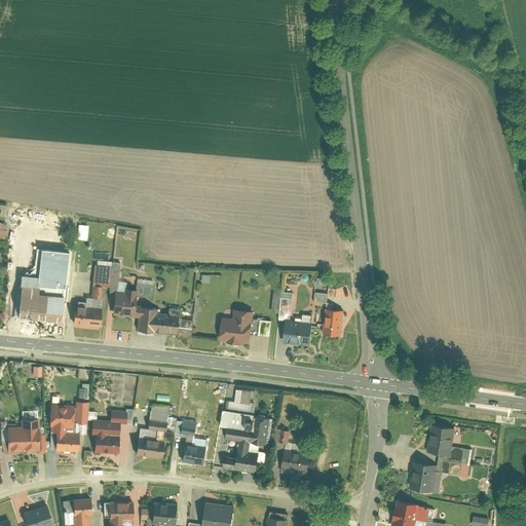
[(21,274),(16,316),(64,321),(65,304),(63,304),(68,251),(39,248),(36,276),(21,274)]
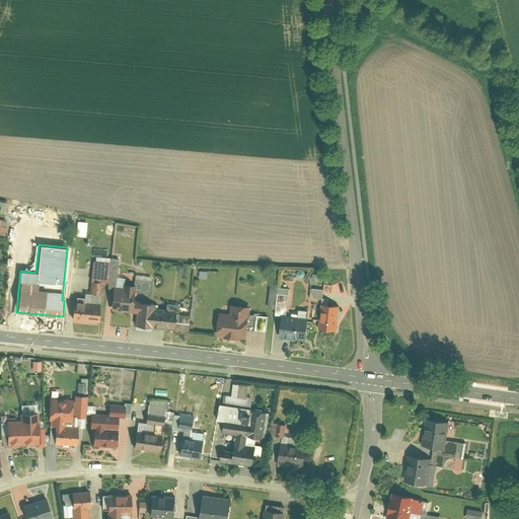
[(116,271),(118,257),(110,256),(108,270),(116,271)]
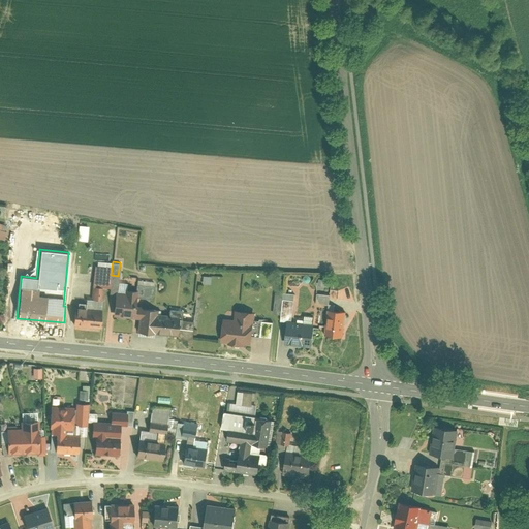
[(107,288),(111,267),(95,266),(93,286),(104,287),(107,288)]
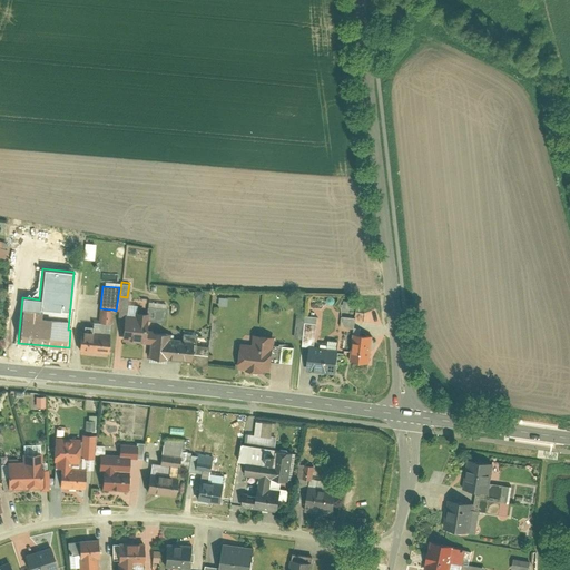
[(128,298),(126,314),(135,315),(137,300),(128,298)]
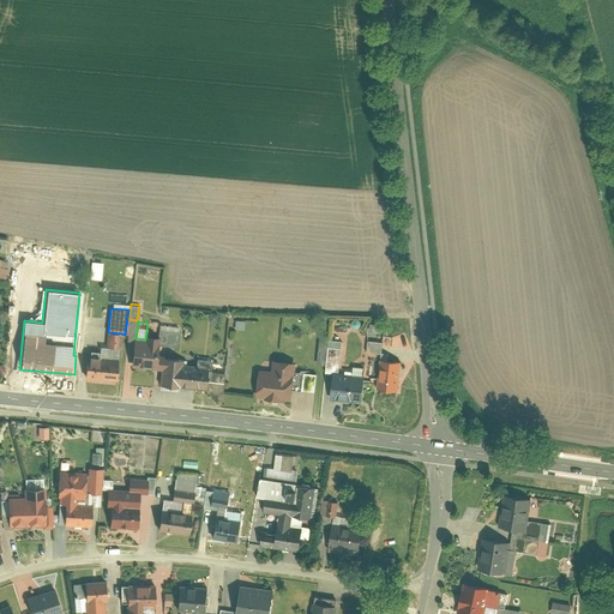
[(176,345),(178,332),(160,330),(158,337),(158,343),(176,345)]
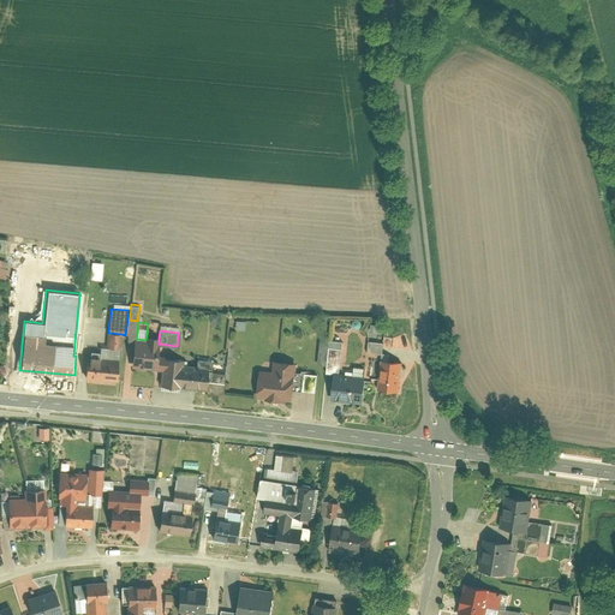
[(381,340),(382,330),(371,330),(371,340),(381,340)]
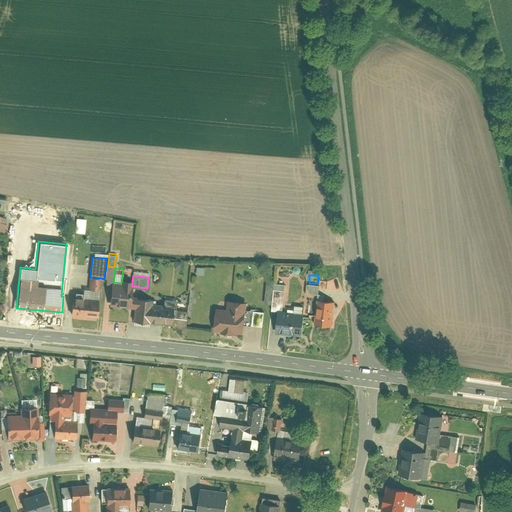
[(101,278),(90,277),(89,289),(99,290),(101,278)]
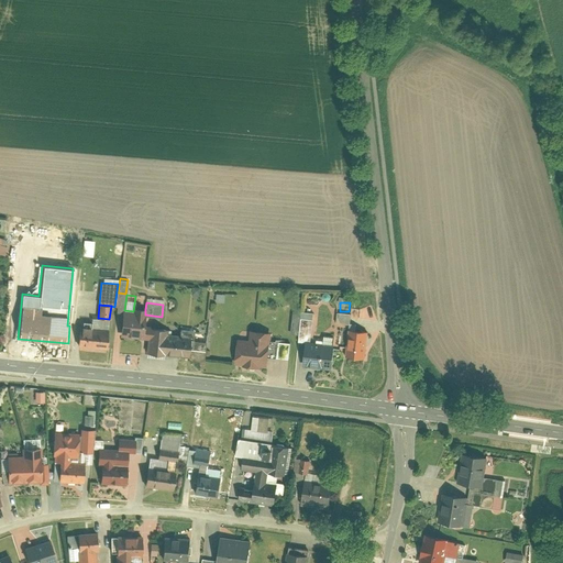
[(134,315),(123,313),(120,335),(147,338),(148,327),(148,324),(144,323),(145,315),(145,309),(135,308),(134,315)]
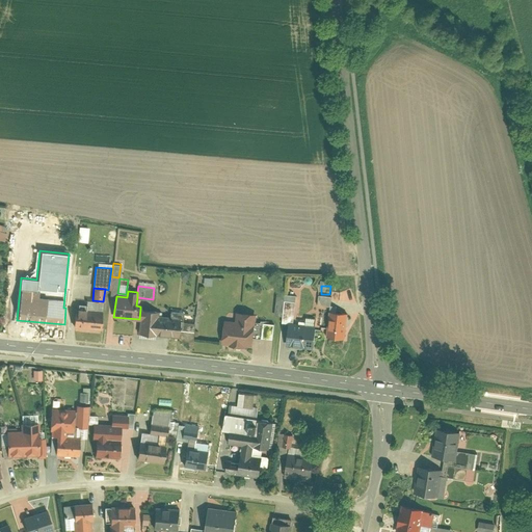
[(321,294),(320,304),(334,306),(335,295),(321,294)]
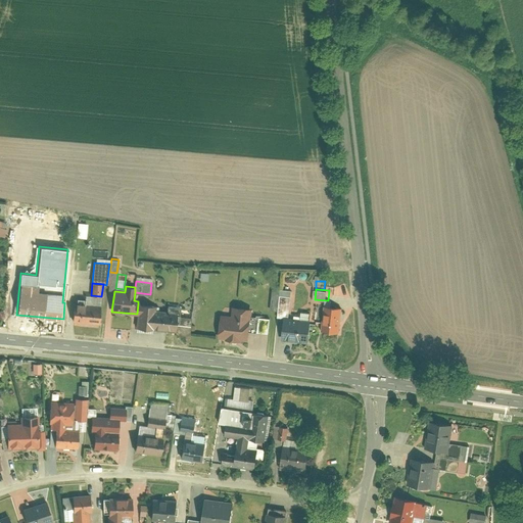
[(290,296),(279,295),(277,316),(288,317),(290,296)]
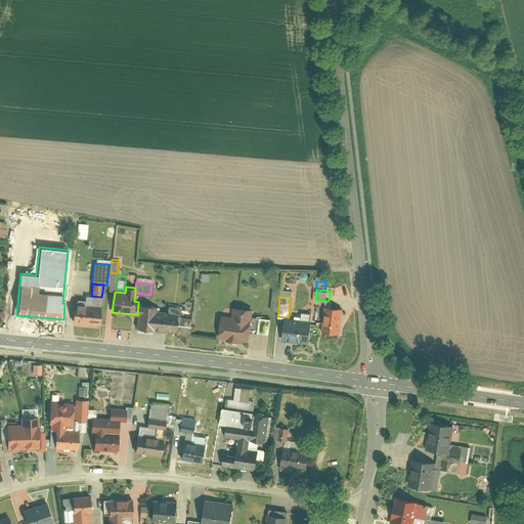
[(101,305),(76,303),(74,323),(100,325),(101,305)]
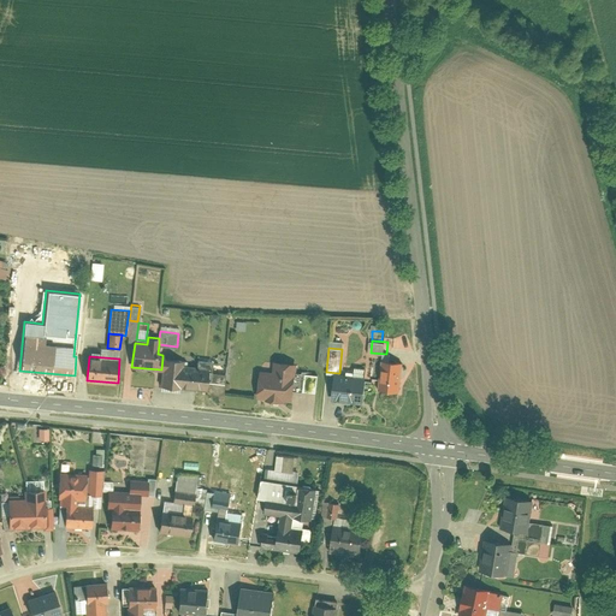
[(159,385),(179,386),(181,366),(182,360),(163,357),(161,369),(159,385)]
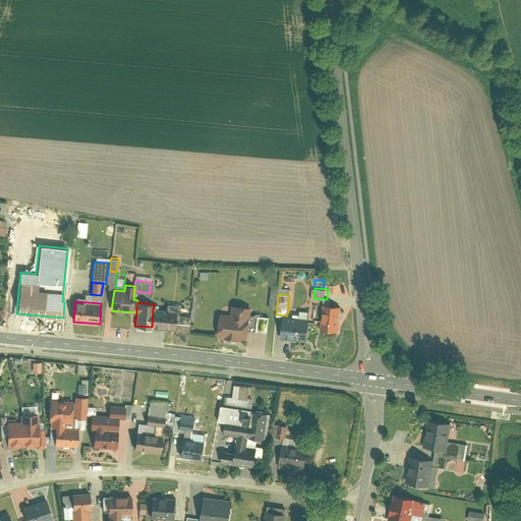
[(230,314),(220,313),(218,334),(226,335),(226,337),(235,338),(236,336),(245,337),(245,329),(247,329),(249,315),(250,307),(231,305),(230,314)]
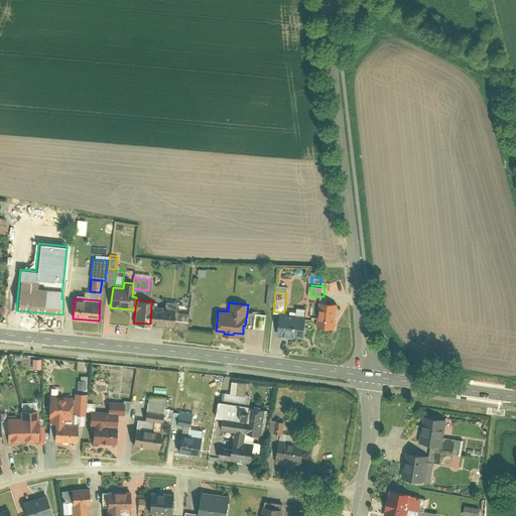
[(337,304),(319,302),(316,326),(334,328),(337,304)]
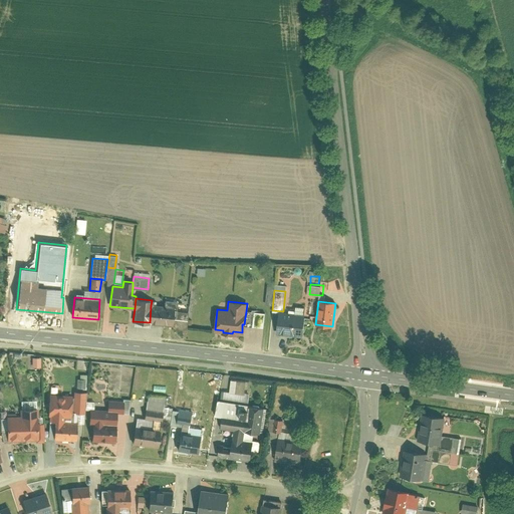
[(171,310),(172,307),(151,305),(150,322),(170,324),(171,310)]
